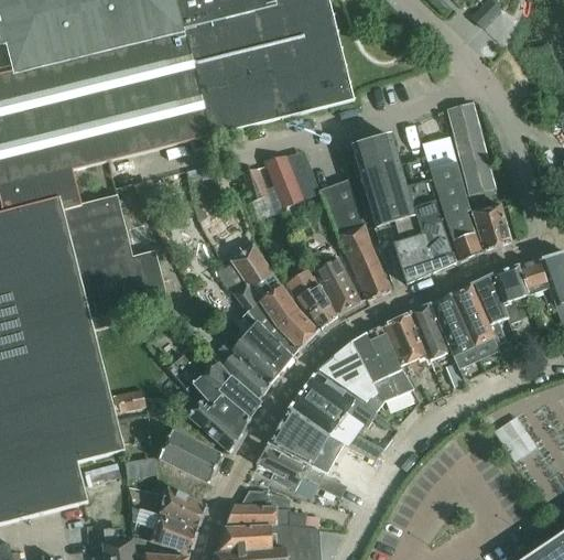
[(131,254),(126,229),(117,193),(80,202),(72,168),(102,161),(191,138),(193,148),(214,143),(212,133),(354,98),(328,0),(0,0),(0,200),(2,211),(0,211),(0,521),(87,499),(77,460),(125,449),(93,326),(171,310),(155,249),(151,250),(131,254)]
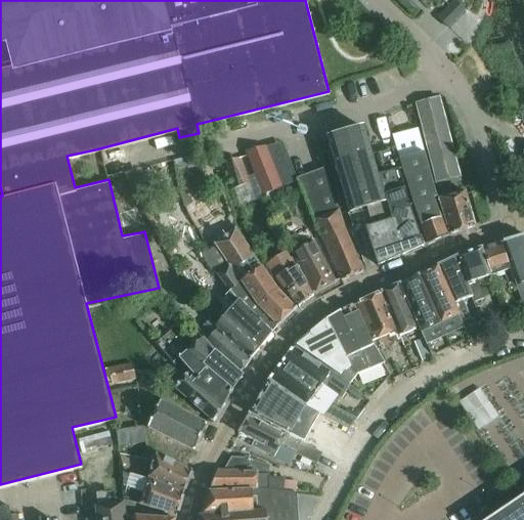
[(460,173),(439,93),(416,99),(436,179),(460,173)]
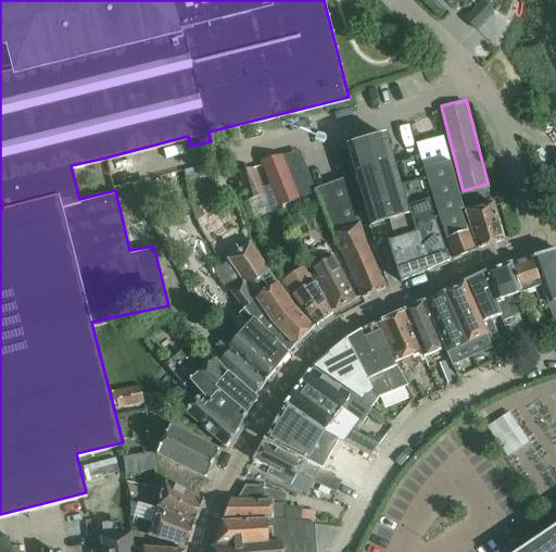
[(384,132),(348,142),(370,222),(389,216),(394,235),(414,229),(384,132)]
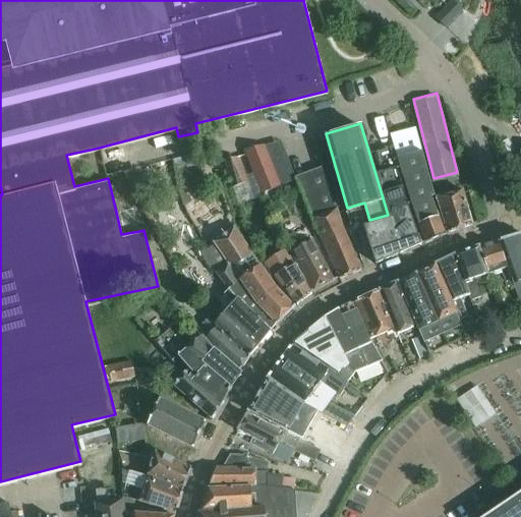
[(401,153),(417,146),(412,131),(395,138),(401,153)]
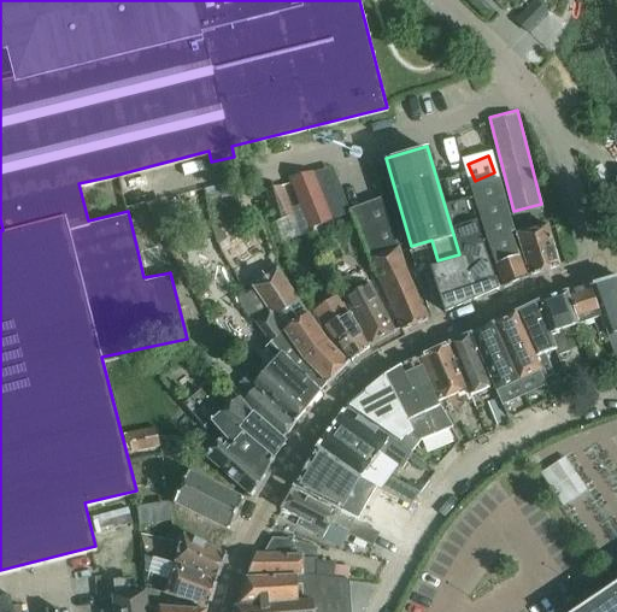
[(327,164),(287,174),(289,178),(306,216),(310,224),(348,207),(330,163),(327,164)]
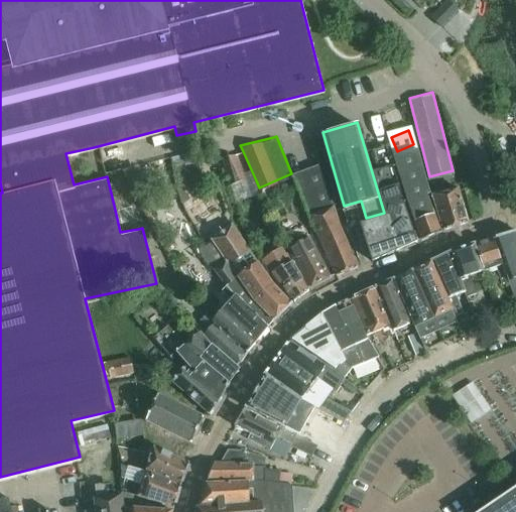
[(429,187),(417,146),(394,153),(408,200),(422,236),(440,228),(426,192),(429,187)]
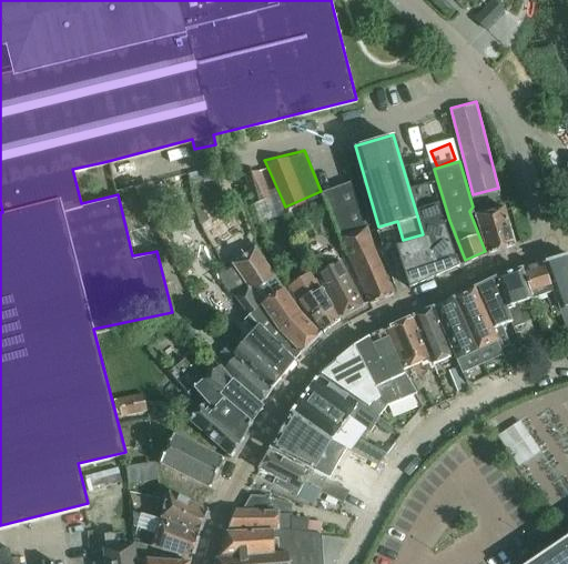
[(243,171),(245,177),(259,220),(270,217),(265,201),(272,199),(259,167),(251,169),(243,171)]
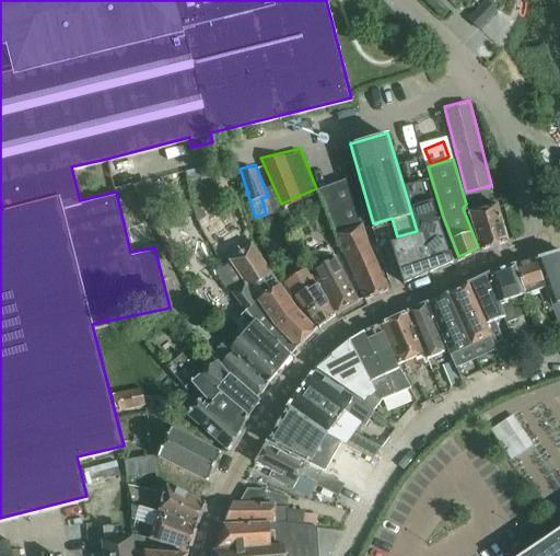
[(317,187),(335,231),(342,250),(345,250),(365,296),(387,286),(368,241),(362,220),(346,176),(317,187)]
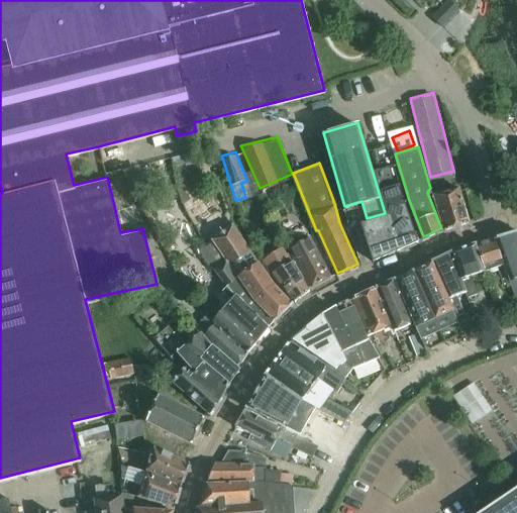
[(386,213),(385,213),(367,218),(360,220),(373,259),(417,238),(401,194),(394,165),(374,170),(386,213)]
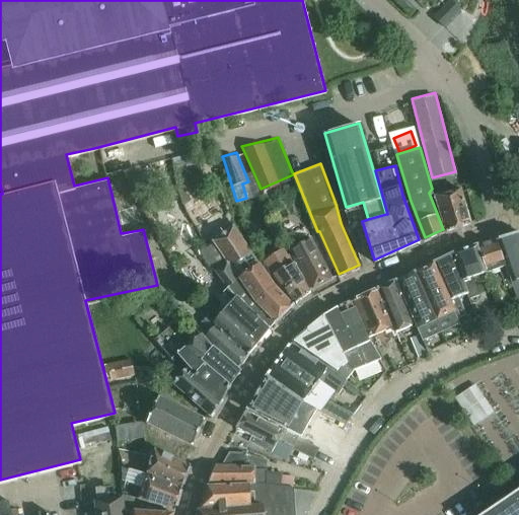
[(447,228),(469,221),(459,186),(435,193),(447,228)]
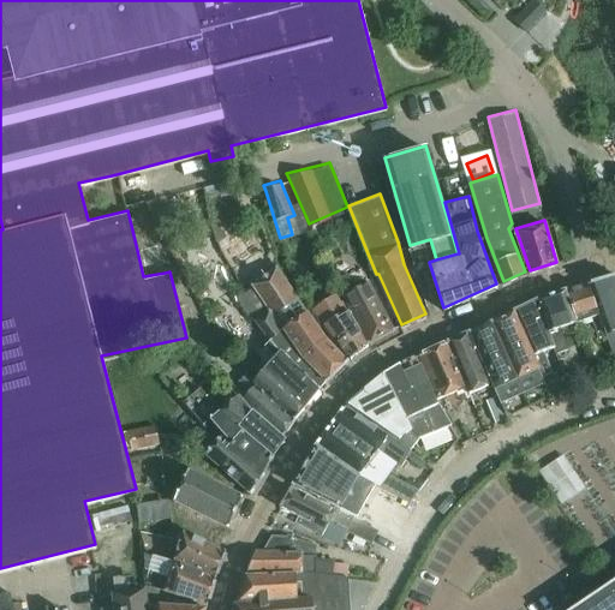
[(143,276),(165,273),(157,243),(137,247),(143,276)]
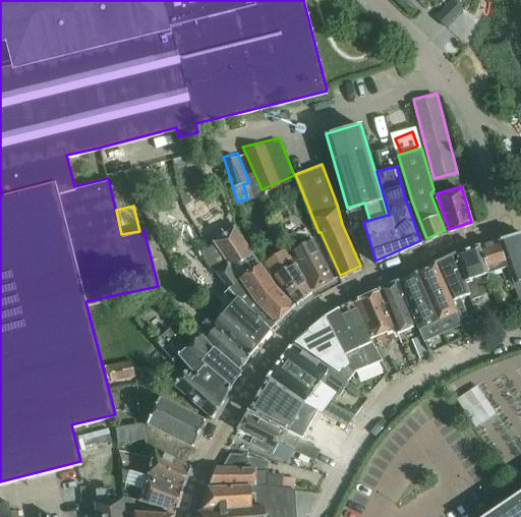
[(255,298),(277,320),(294,303),(275,284),(234,225),(214,238),(229,260),(243,281),(255,298)]
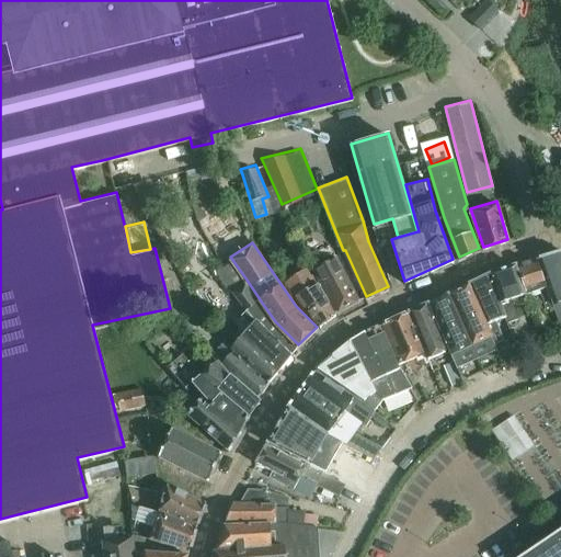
[(324,261),(318,247),(307,252),(336,308),(359,297),(336,254),(324,261)]
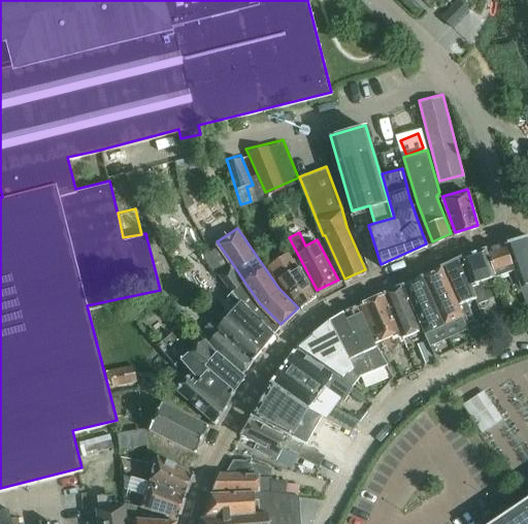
[(506,241),(522,285),(526,300),(527,298),(527,234),(514,238),(506,241)]
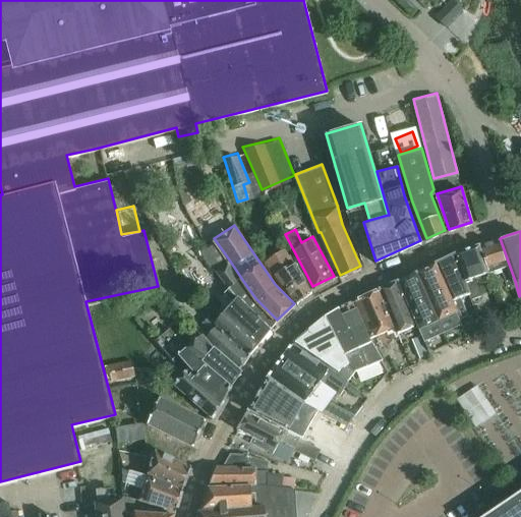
[(507,284),(515,281),(500,238),(478,244),(488,271),(501,267),(507,284)]
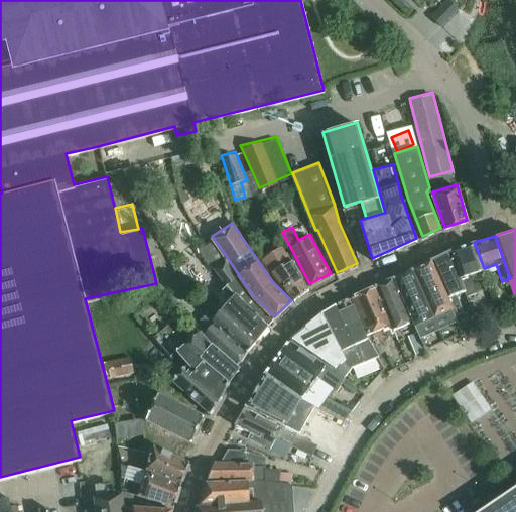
[(484,268),(474,242),(450,250),(468,293),(477,290),(471,272),(484,268)]
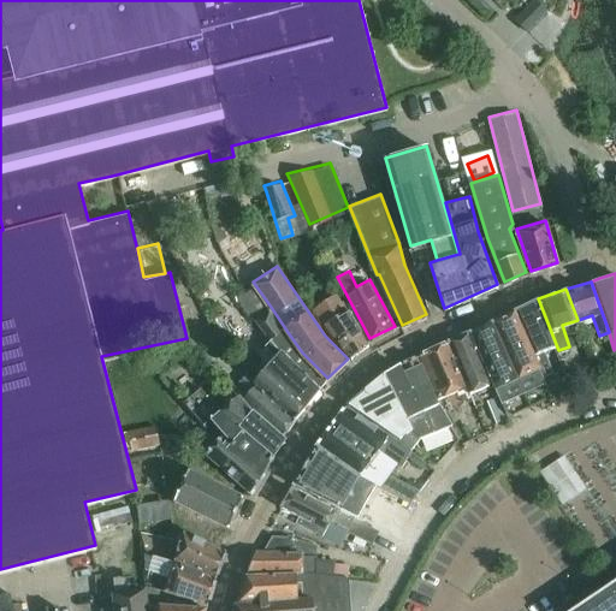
[(353,316),(341,294),(318,309),(327,327),(351,356),(367,342),(353,316)]
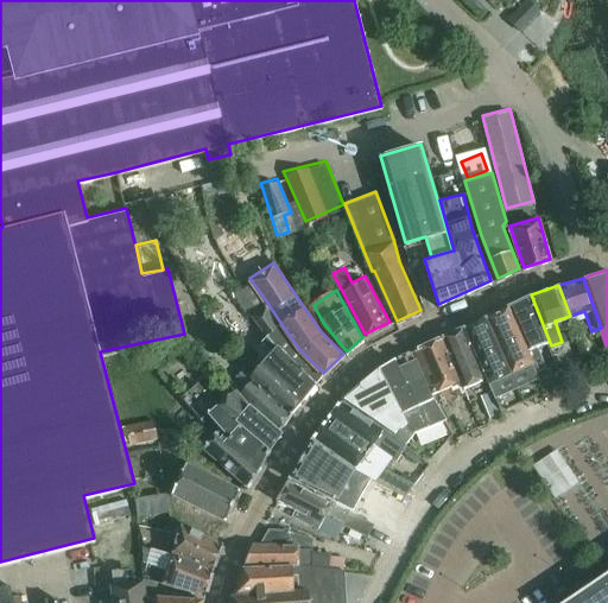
[(530,294),(508,304),(537,370),(545,367),(536,344),(548,340),(530,294)]
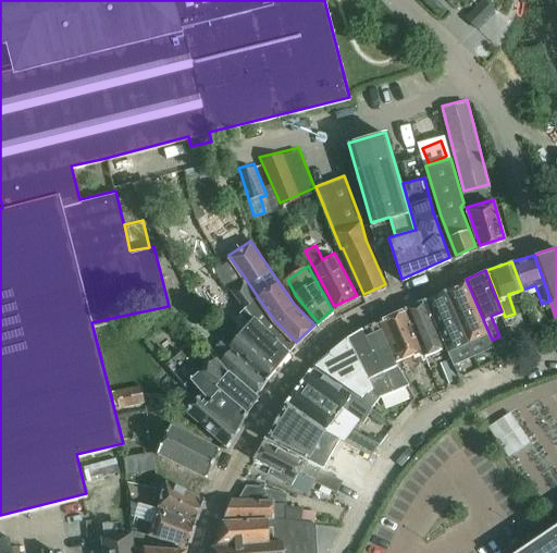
[(249,310),(260,300),(245,278),(232,287),(246,306),(249,310)]
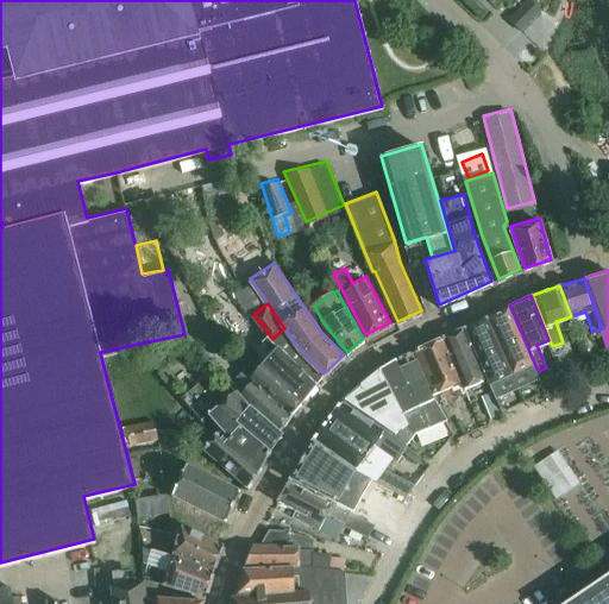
[(516,382),(538,371),(508,306),(485,316),(516,382)]
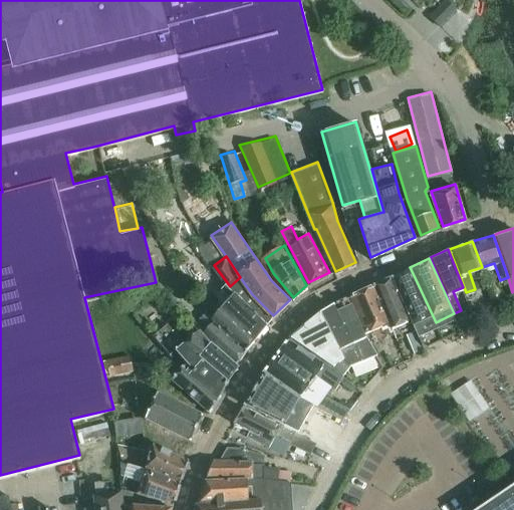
[(410,267),(391,275),(417,330),(436,322),(410,267)]
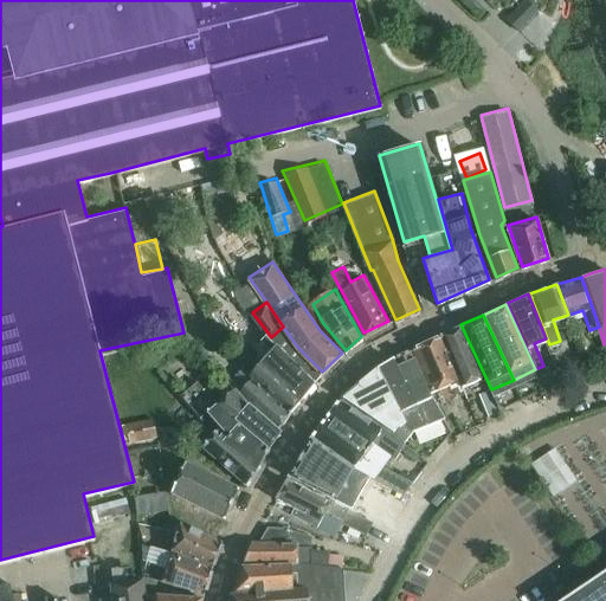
[(479,374),(459,325),(442,334),(461,382),(479,374)]
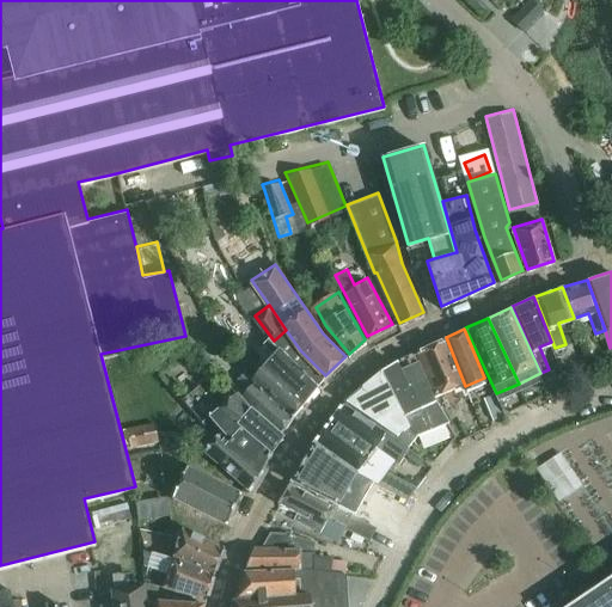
[(325,375),(300,350),(286,330),(274,341),(279,347),(317,384),(325,375)]
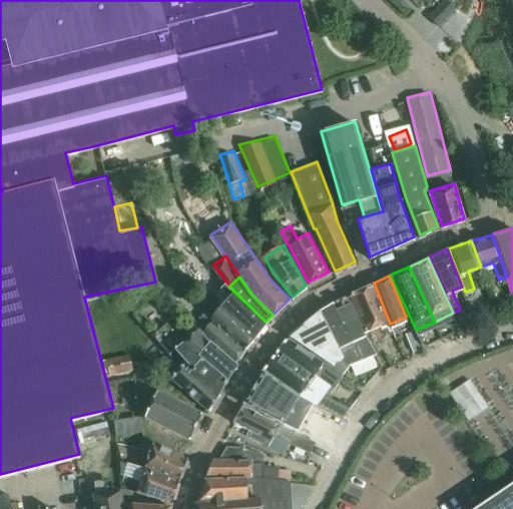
[(213,318),(244,347),(266,322),(233,291),(229,286),(226,282),(212,293),(221,304),(211,316),(213,318)]
